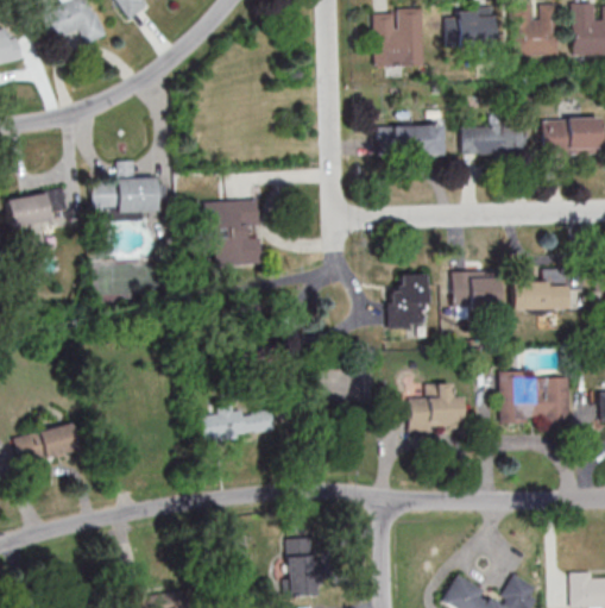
[(92,0),(71,0),(54,7),(50,0),(42,0),(37,2),(54,44),(81,32),(86,44),(107,36),(92,0)]
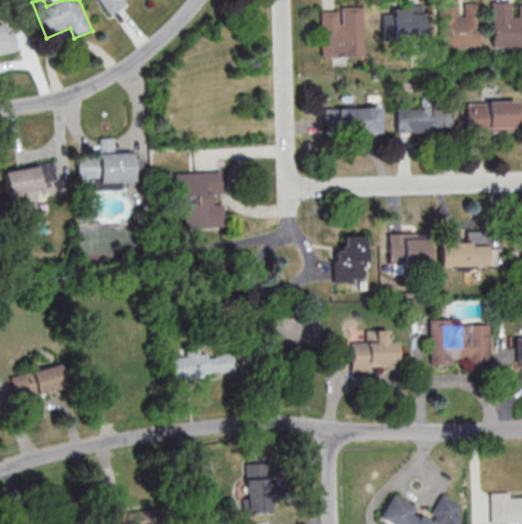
[(98,0),(112,17),(128,6),(124,0),(98,0)]
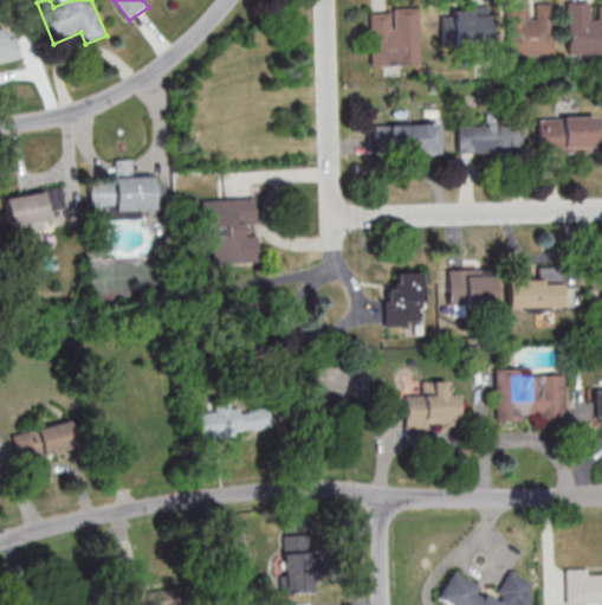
[(569,55),(601,55),(601,5),(595,5),(595,2),(569,2),(569,55)]
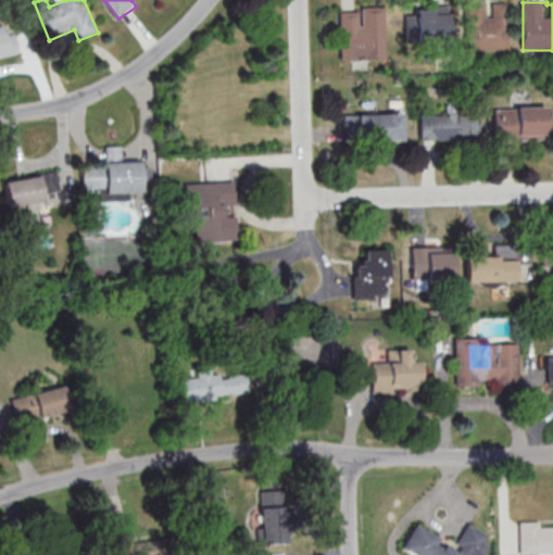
[(466,51),(512,50),(511,4),(490,4),(465,5),(466,51)]
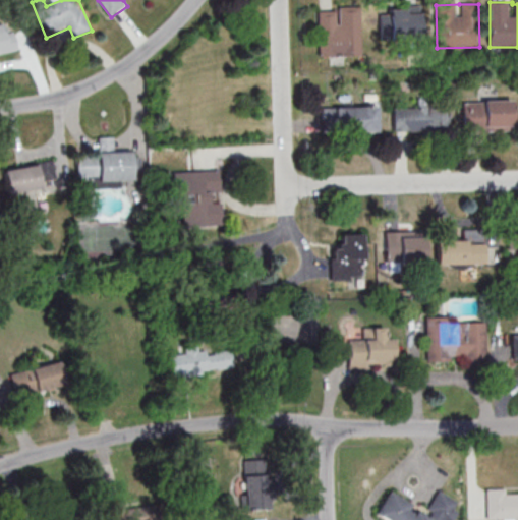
[(423,40),(422,8),(392,9),(393,41),(423,40)]
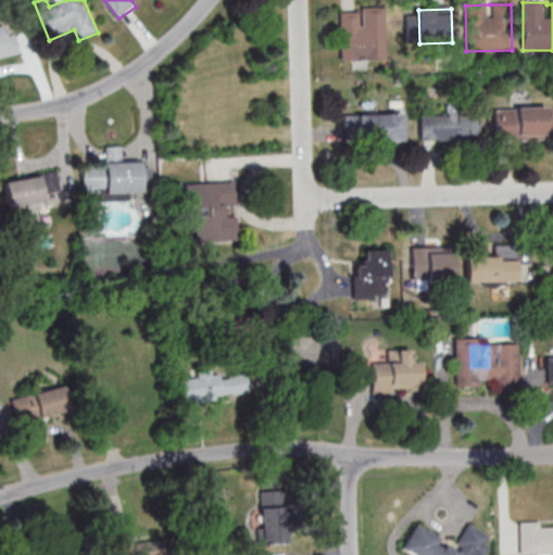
[(364,26),(364,13),(341,13),(341,61),(389,62),(389,26),(364,26)]
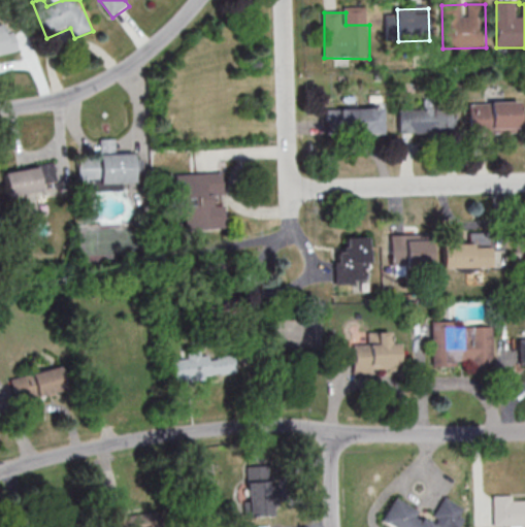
[(470,102),(470,135),(523,135),(523,102),(470,102)]
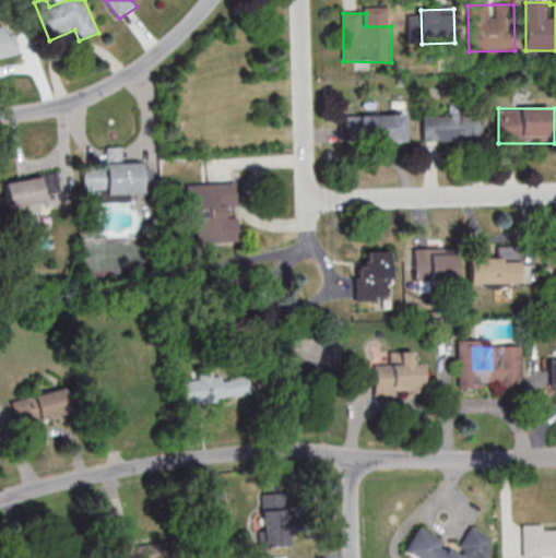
[(407,116),(349,116),(349,143),(407,143),(407,116)]
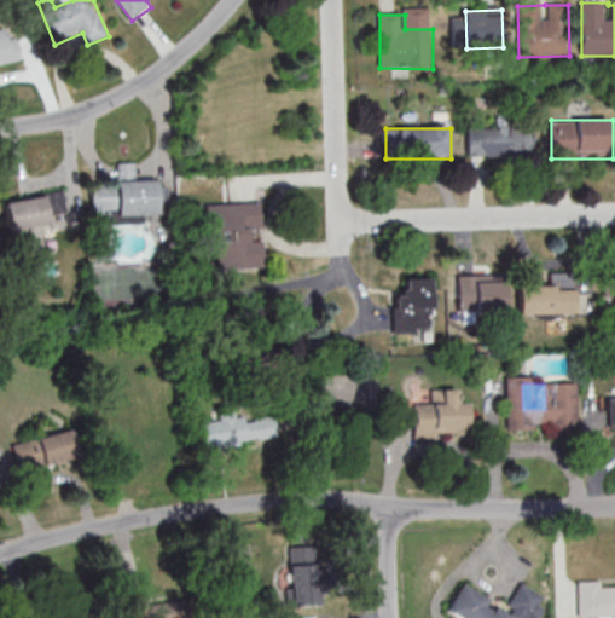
[(534,128),(469,128),(469,159),(534,159),(534,128)]
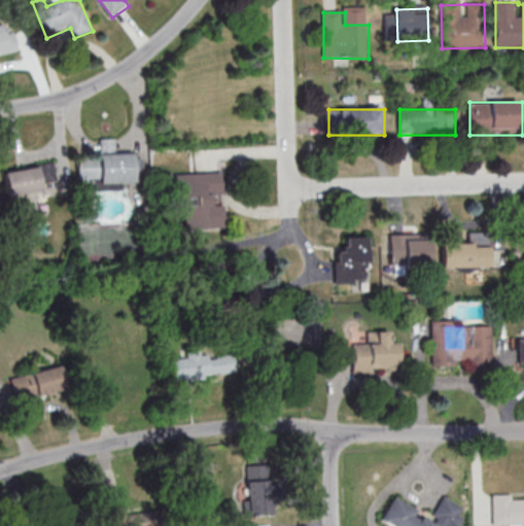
[(80,184),(93,183),(93,187),(143,186),(143,155),(117,156),(117,140),(101,140),(101,160),(79,160),(80,184)]
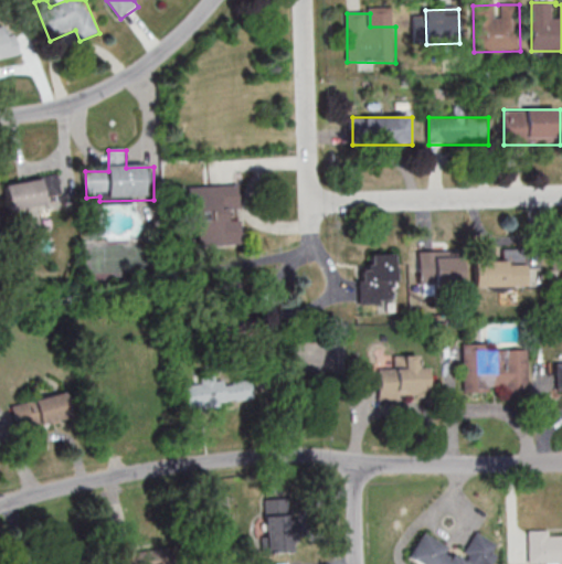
[(7,184),(10,209),(63,201),(60,176),(7,184)]
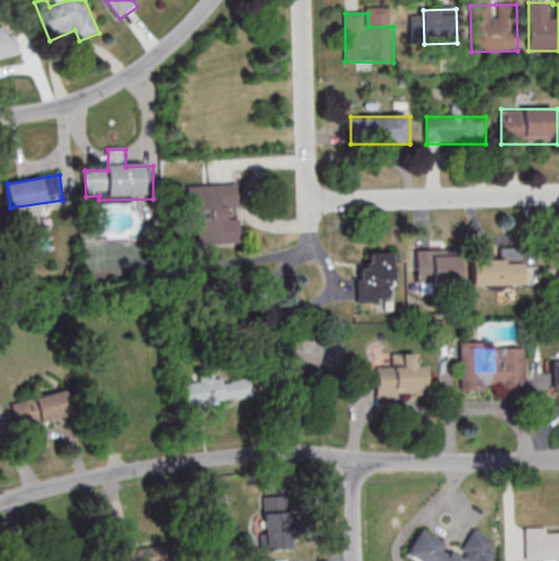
[(199,246),(243,245),(243,219),(241,219),(241,186),(189,187),(189,210),(198,209),(199,246)]
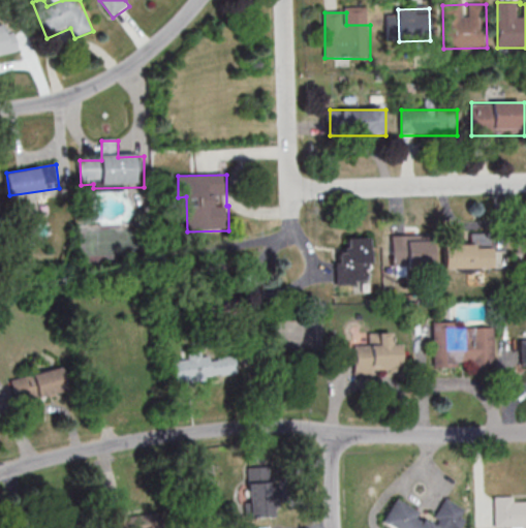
[(493,271),(493,236),(474,236),(474,245),(445,245),(445,271),(493,271)]
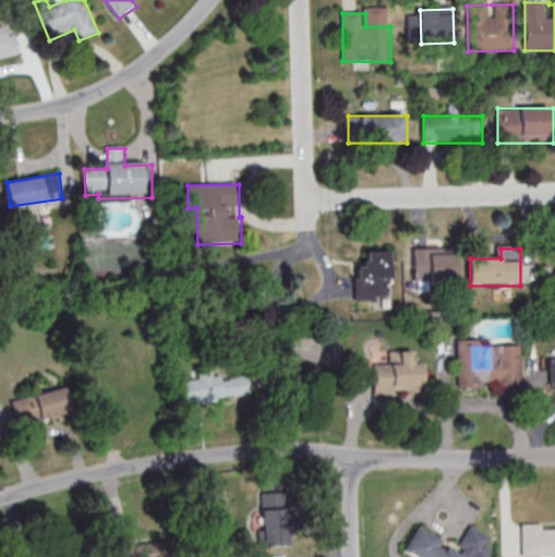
[(358,265),(358,299),(393,298),(393,251),(369,252),(369,265),(358,265)]
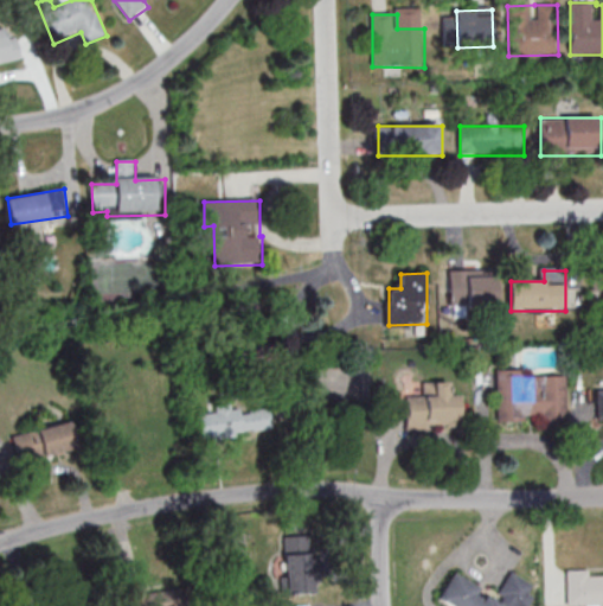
[(460,303),(498,303),(498,274),(460,274),(460,303)]
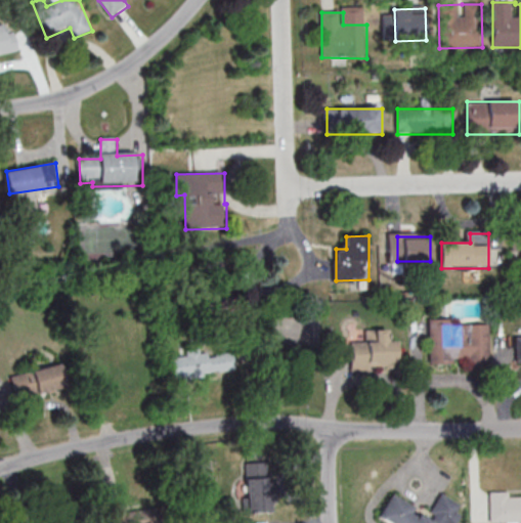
[(431,366),(492,364),(491,324),(480,324),(480,319),(430,320),(431,366)]
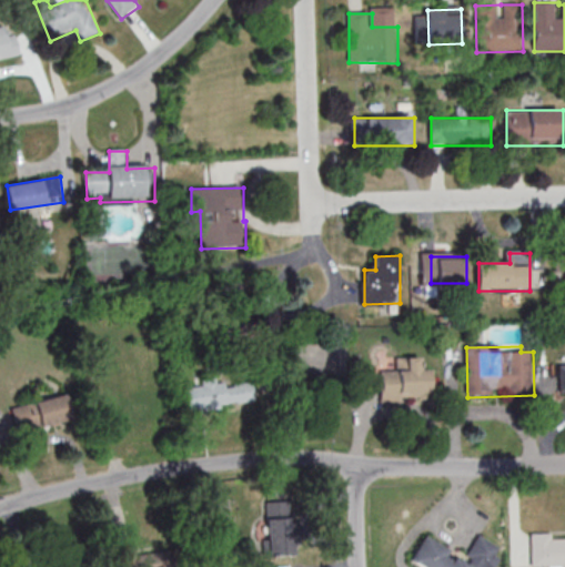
[(382,403),(434,402),(433,368),(422,368),(422,357),(399,357),(399,371),(382,371),(382,403)]
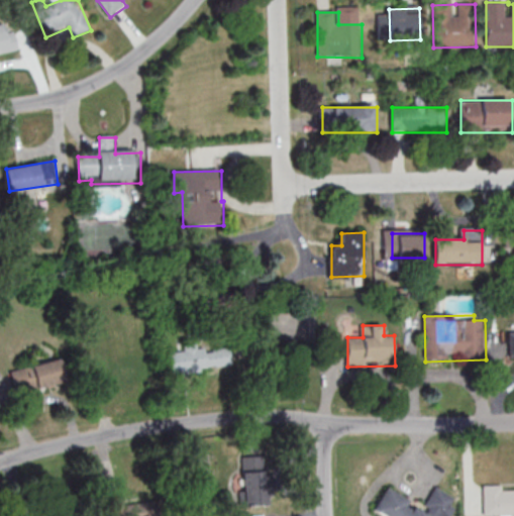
[(174,373),(232,366),(230,348),(207,351),(207,345),(171,350),(174,373)]
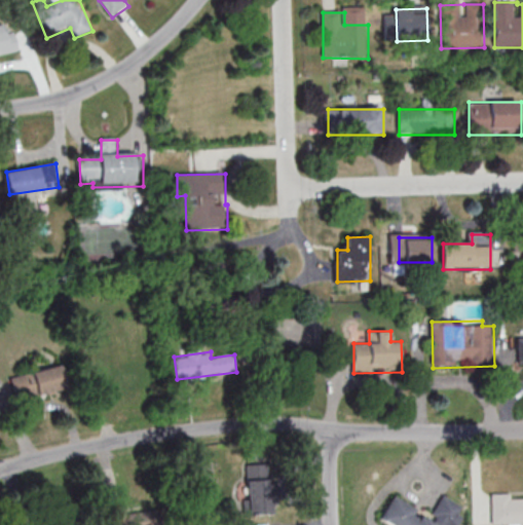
[(10,379),(61,367),(67,390),(16,403),(10,379)]
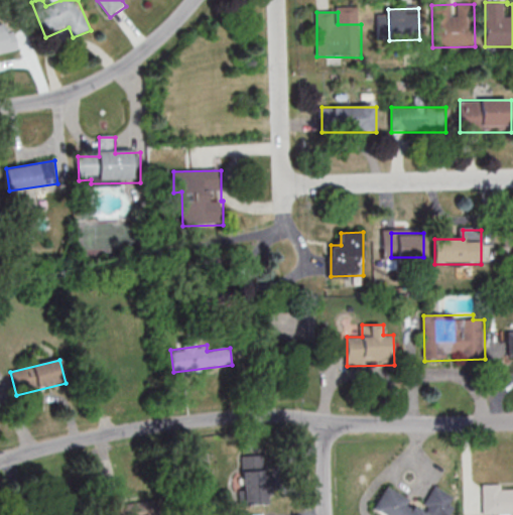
[(272,504),(270,456),(244,457),(246,506),(272,504)]
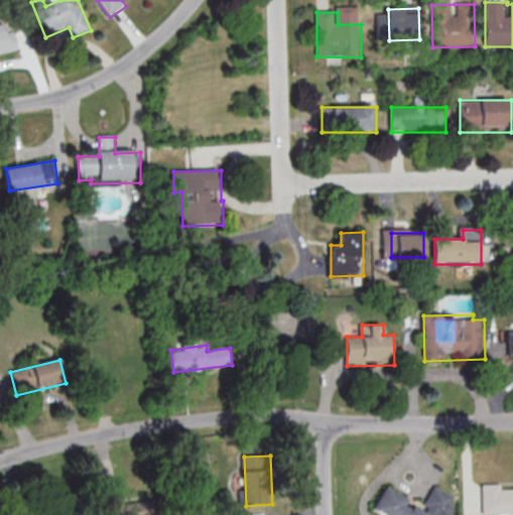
[(512,489),(504,489),(504,485),(483,485),(483,514),(500,514),(512,514),(512,489)]
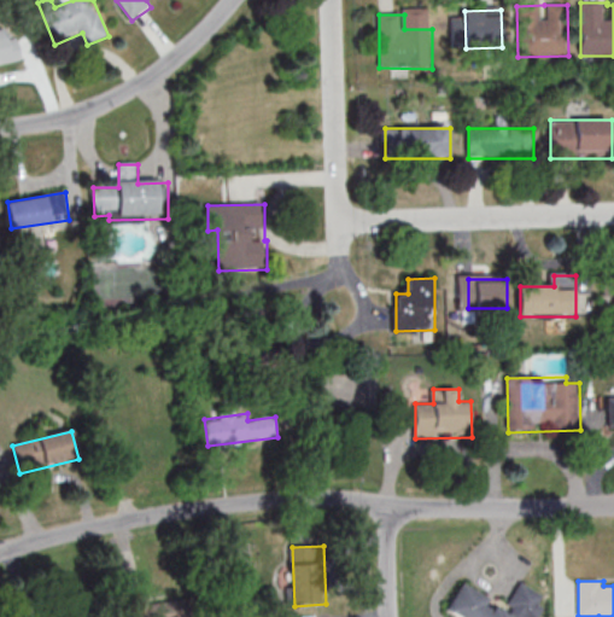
[(449,613),(457,616),(524,616),(526,612),(461,586),(449,613)]
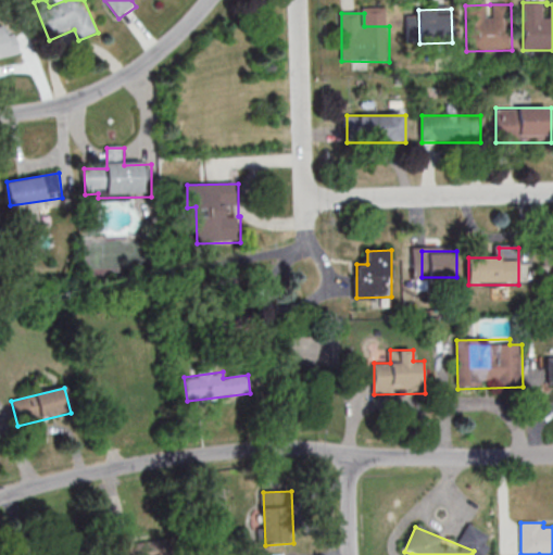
[(174,554),(174,541),(127,543),(127,554),(174,554)]
